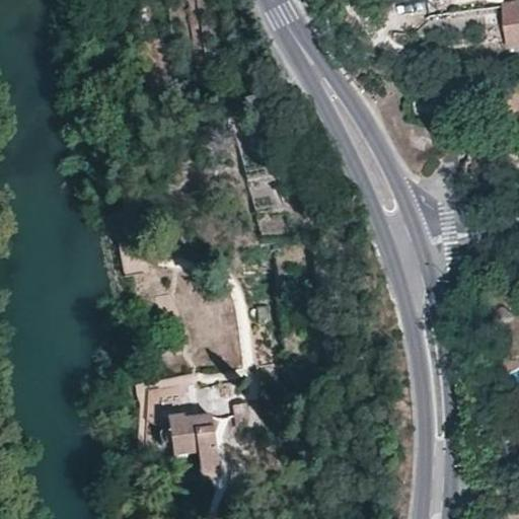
[(509,46),(518,44),(518,4),(503,6),(509,40),(509,46)]
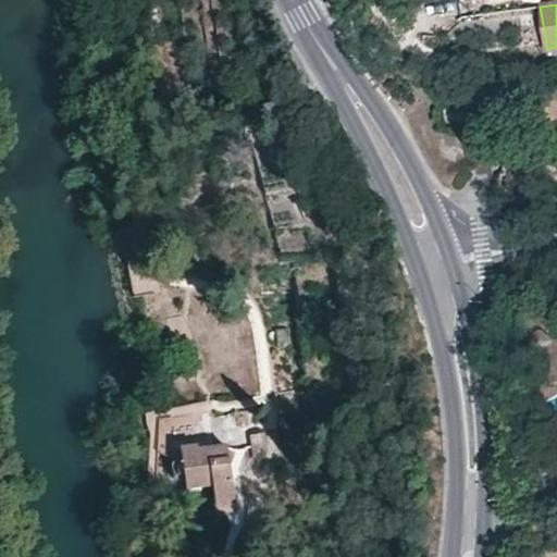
[(556,47),(546,49),(548,57),(556,54),(556,47)]
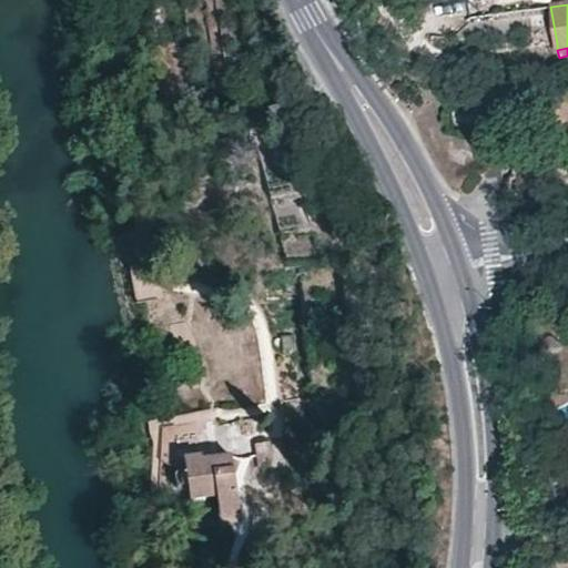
[(276,137),(280,145),(307,137),(305,128),(276,137)]
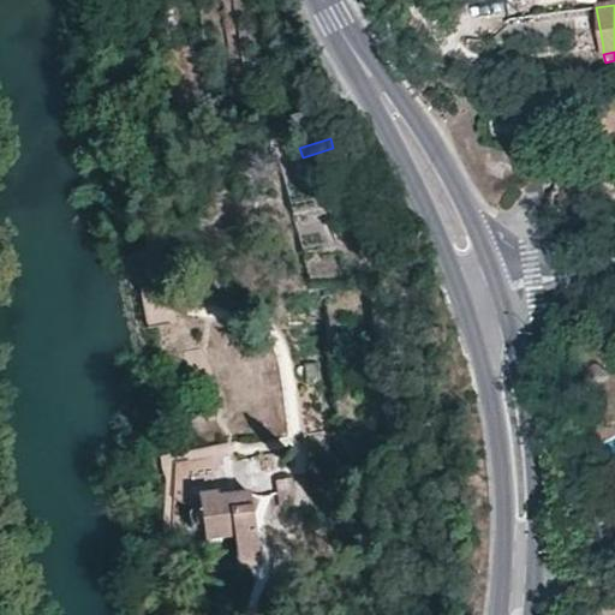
[(306,378),(318,377),(318,363),(306,364),(306,378)]
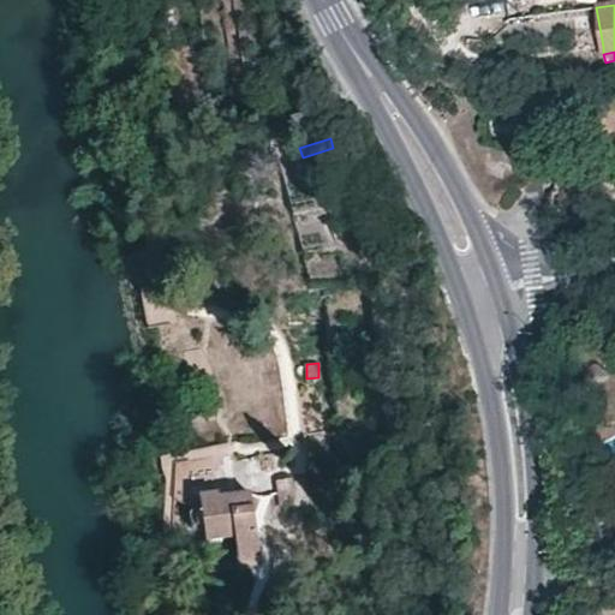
[(276,508),(286,508),(286,482),(276,482),(276,508)]
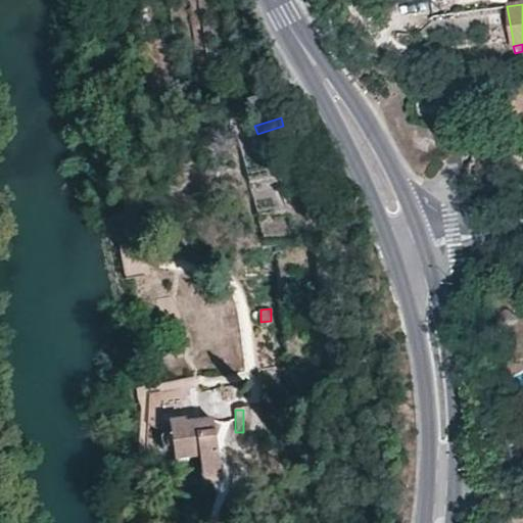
[(173,448),(174,455),(198,452),(202,477),(222,475),(212,415),(186,419),(185,416),(170,418),(170,427),(164,427),(160,432),(161,445),(167,448),(173,448)]
